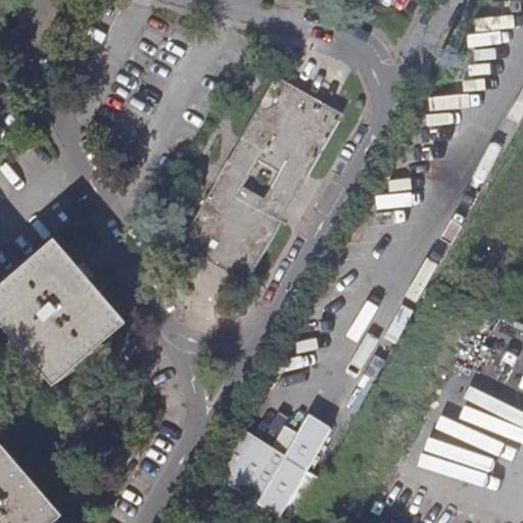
[(184,238),(250,276),(281,223),(299,192),(339,122),(273,84),(242,138),(215,185),(184,238)]
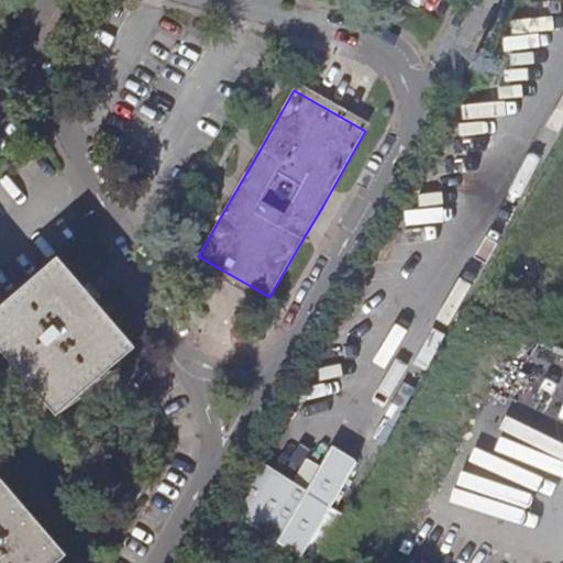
[(0,339),(63,412),(138,349),(103,310),(64,264),(4,315),(0,309),(0,339)]
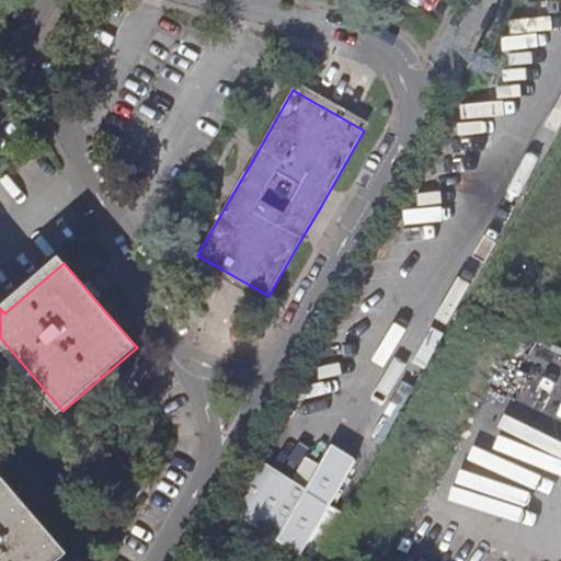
[(348,512),(334,503),(362,457),(335,442),(310,485),(262,457),(231,508),(320,560),(348,512)]
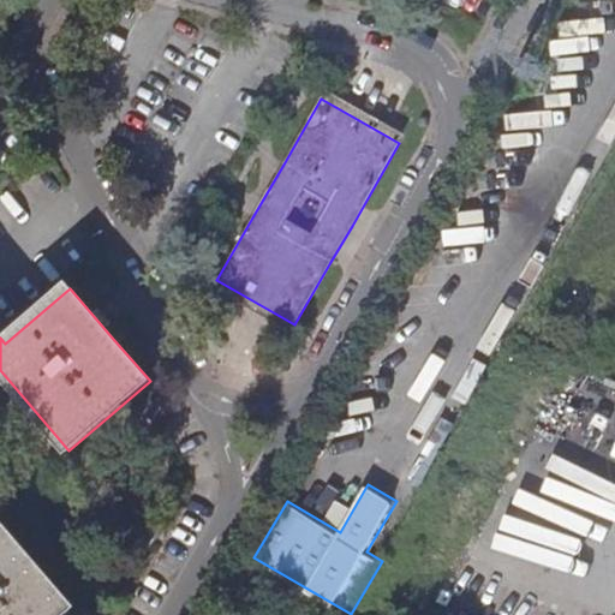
[(0,614),(67,614),(76,609),(0,520),(0,614)]
